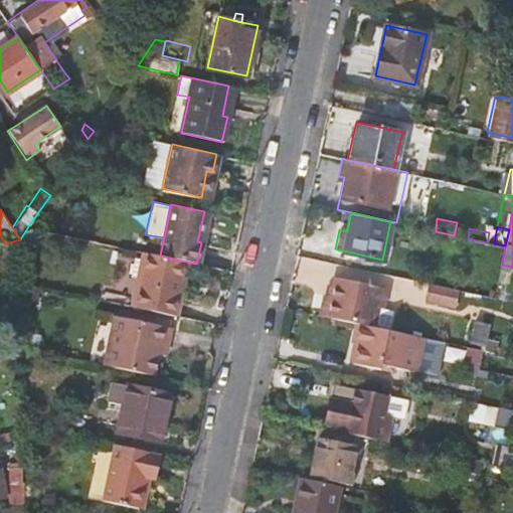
[(207,243),(201,242),(196,264),(202,266),(207,243)]
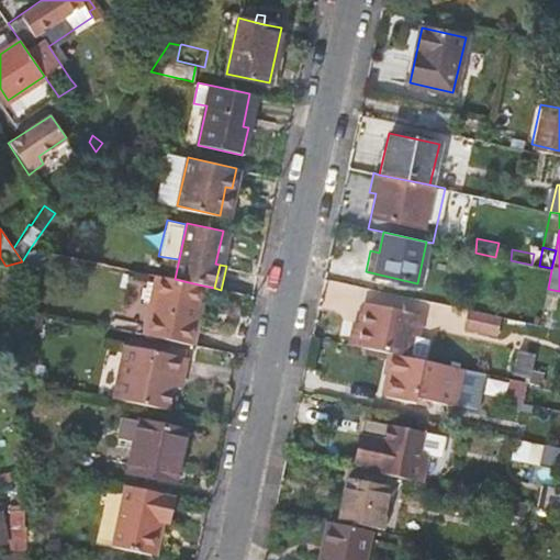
[(156,276),(145,336),(189,345),(191,345),(203,286),(175,279),(156,276)]
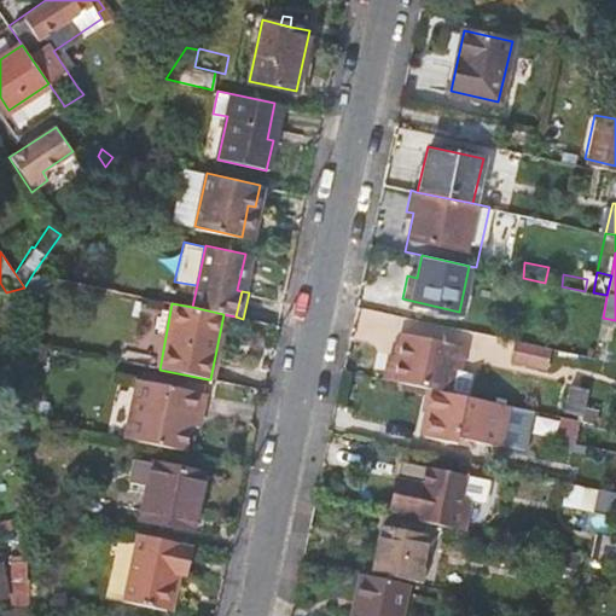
[(462,346),(396,331),(391,353),(387,352),(381,377),(428,387),(446,391),(451,367),(455,370),(462,346)]
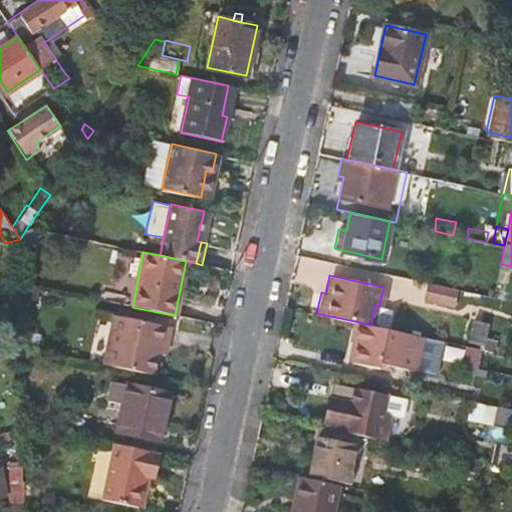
[(456,289),(426,282),(422,298),(452,305),(456,289)]
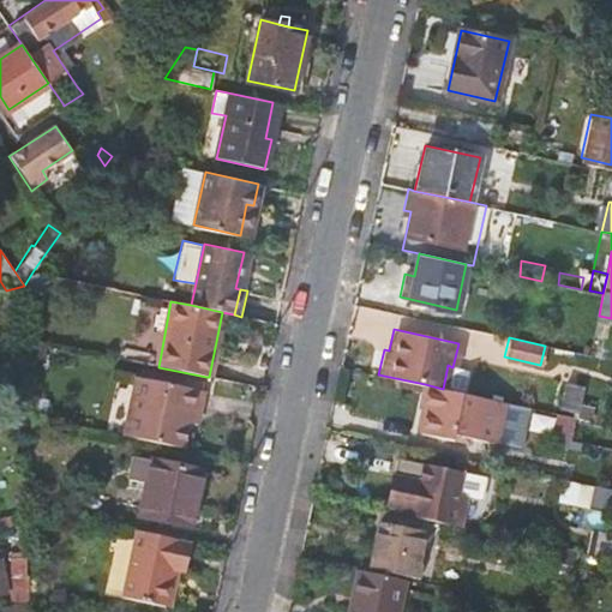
[(203,390),(207,377),(159,367),(138,364),(136,377),(203,390)]
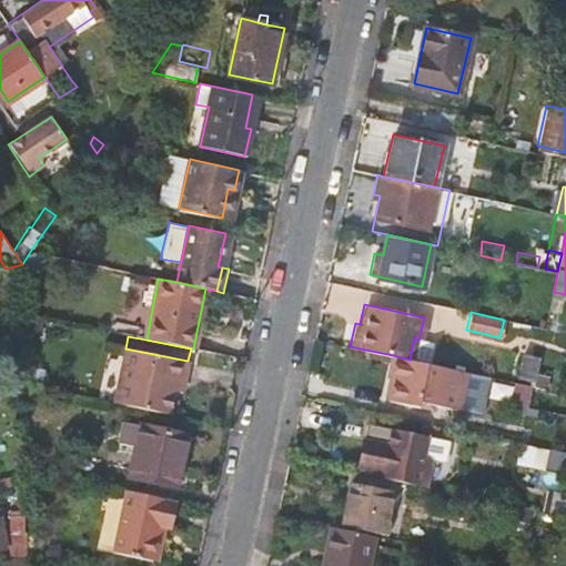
[(184,381),(188,361),(125,349),(113,403),(168,414),(172,393),(175,380),(184,381)]
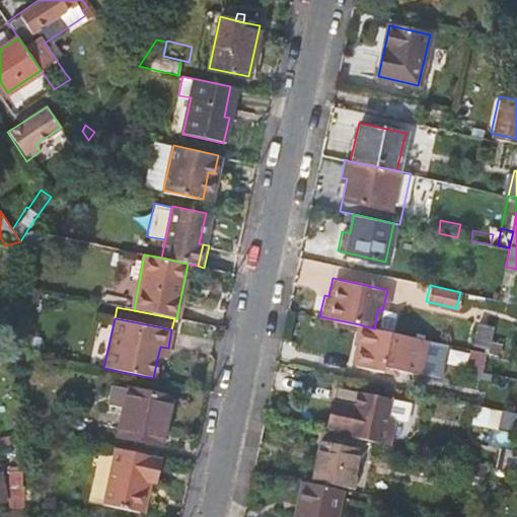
[(473,345),(488,348),(490,342),(493,326),(478,323),(473,345)]
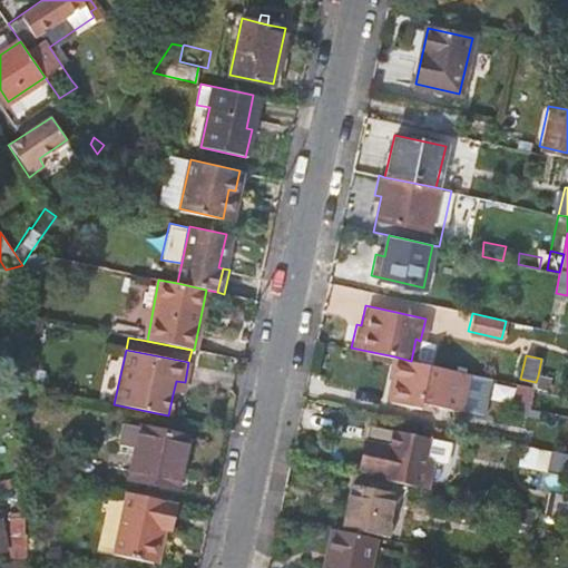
[(464,372),(411,361),(394,356),(390,379),(393,379),(389,401),(418,408),(420,400),(433,402),(432,405),(434,405),(457,411),(466,372),(464,372)]
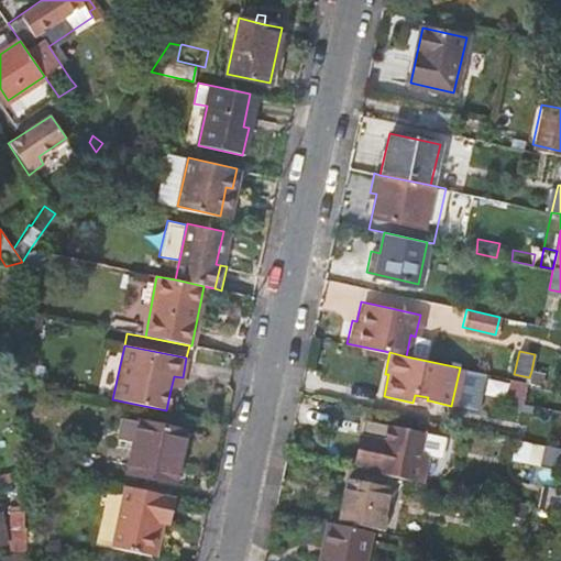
[(541,373),(531,371),(529,377),(528,383),(539,385),(541,373)]
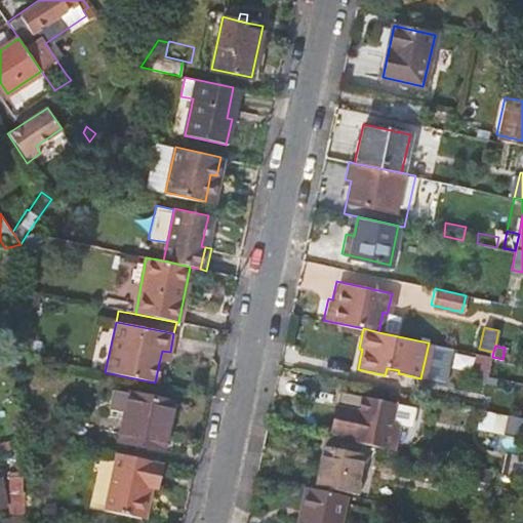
[(167,364),(170,352),(162,351),(159,363),(167,364)]
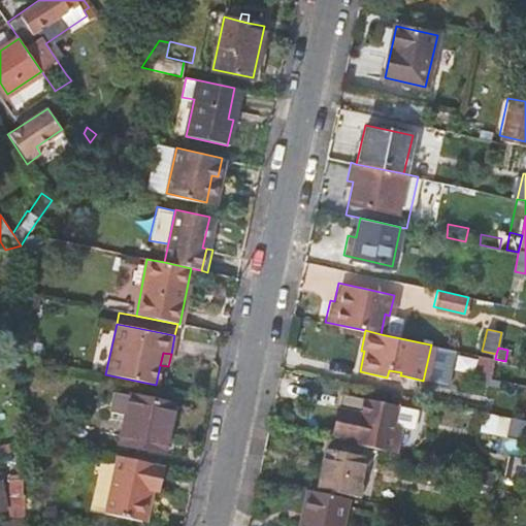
[(495,359),(478,356),(473,374),(491,379),(495,359)]
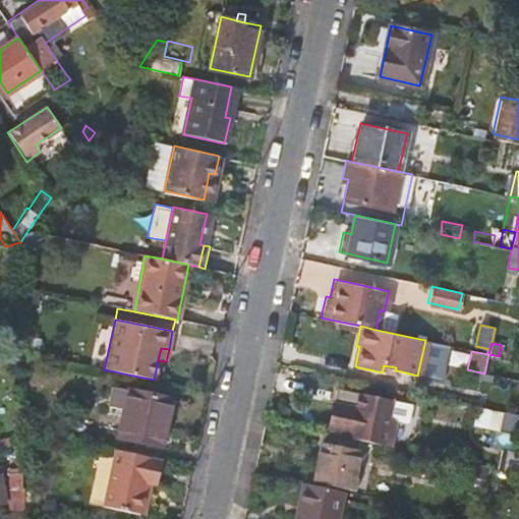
[(350,431),(349,438),(384,445),(389,420),(385,419),(390,399),(338,388),(330,427),(350,431)]
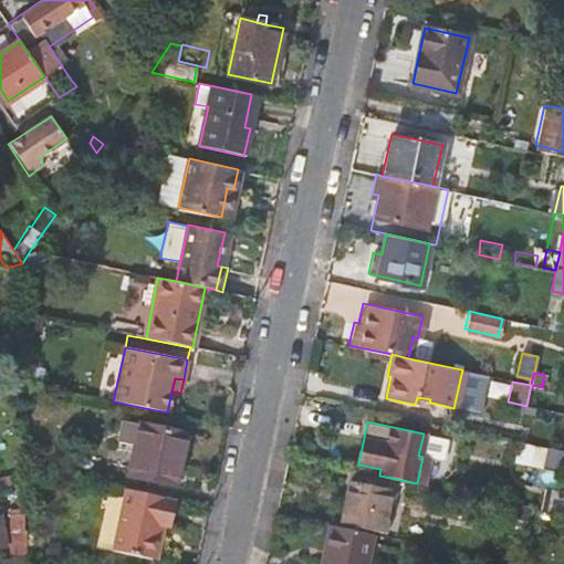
[(174,484),(185,434),(139,424),(134,450),(128,474),(174,484)]
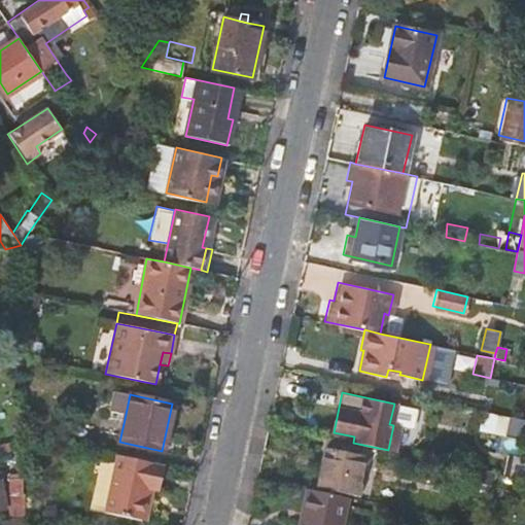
[(491,432),(494,414),(482,411),(479,430),(491,432)]
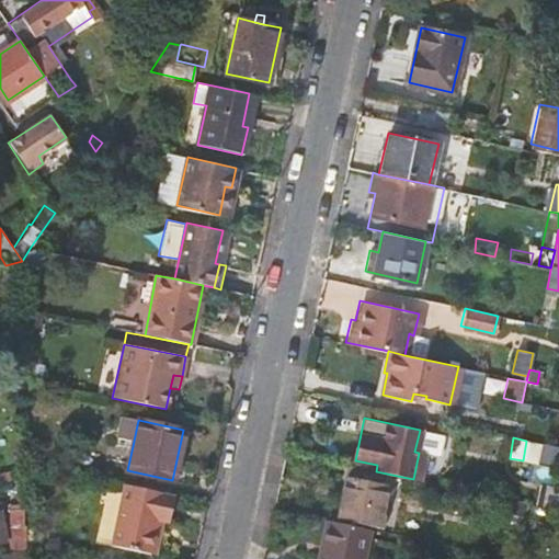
[(428,455),(419,453),(413,479),(422,481),(428,455)]
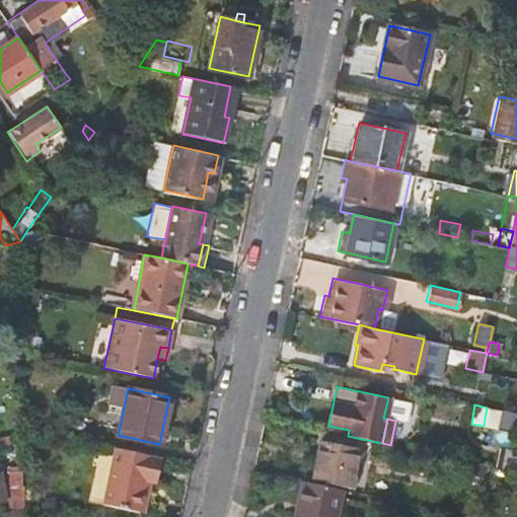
[(31,432),(22,433),(23,440),(23,443),(31,443),(31,432)]
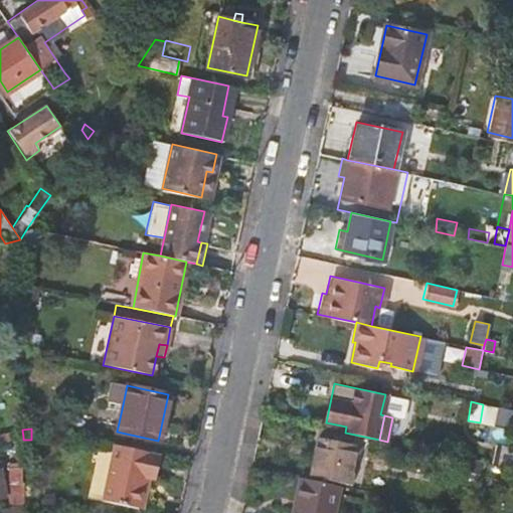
[(318,439),(309,478),(339,485),(344,486),(353,447),(318,439)]
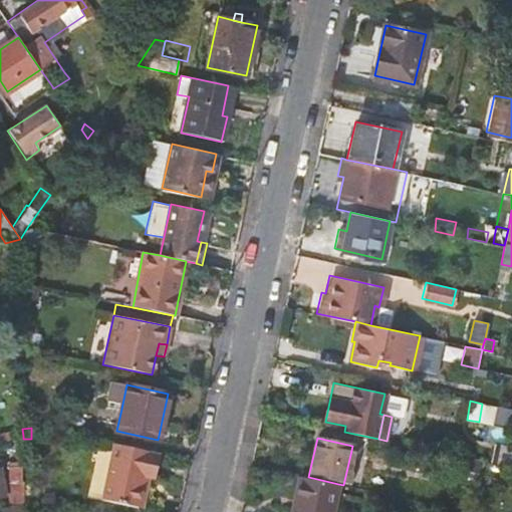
[(148,475),(152,453),(151,453),(152,451),(114,443),(102,499),(139,506),(145,475),(148,475)]
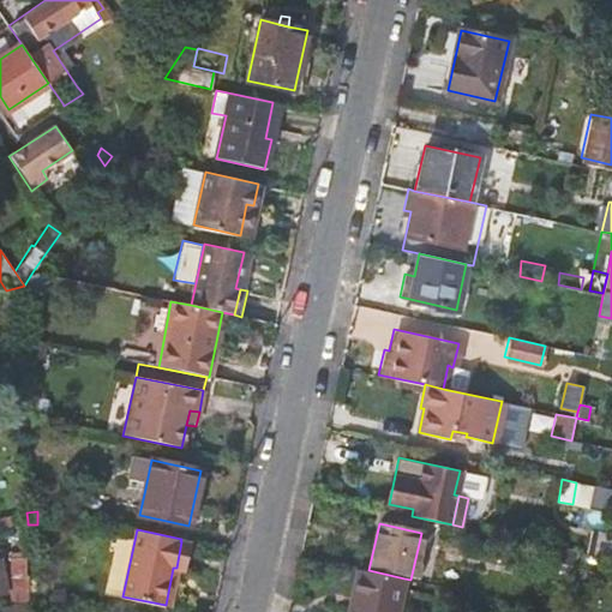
[(588,553),(611,559),(611,551),(611,534),(593,531),(588,553)]
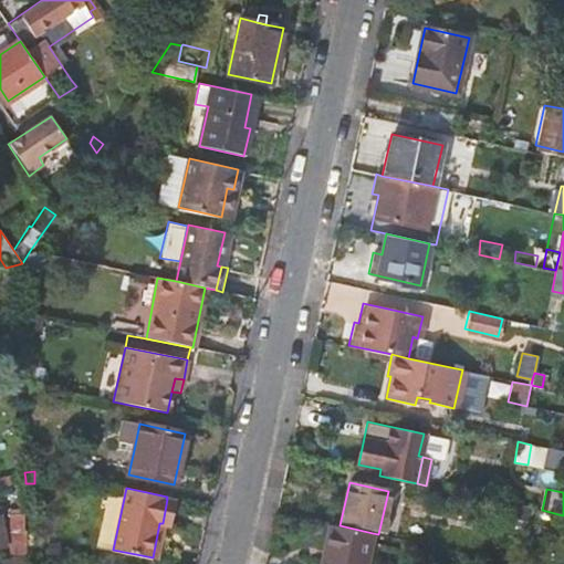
[(168,524),(173,500),(167,499),(163,523),(168,524)]
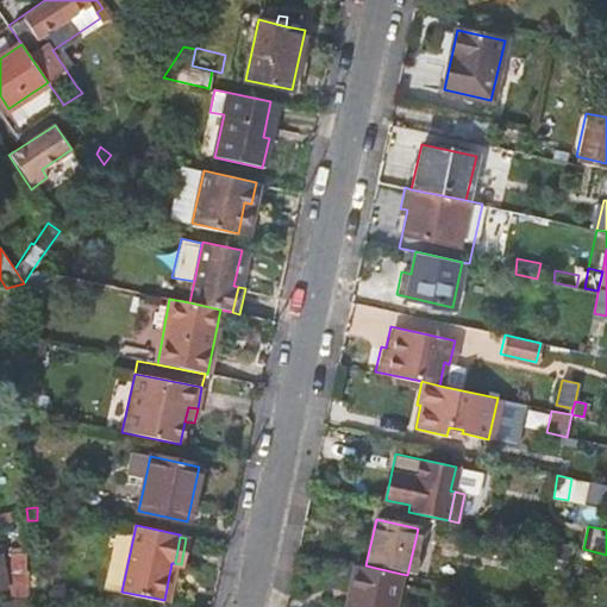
[(545,540),(545,542),(542,556),(565,562),(569,545),(545,540)]
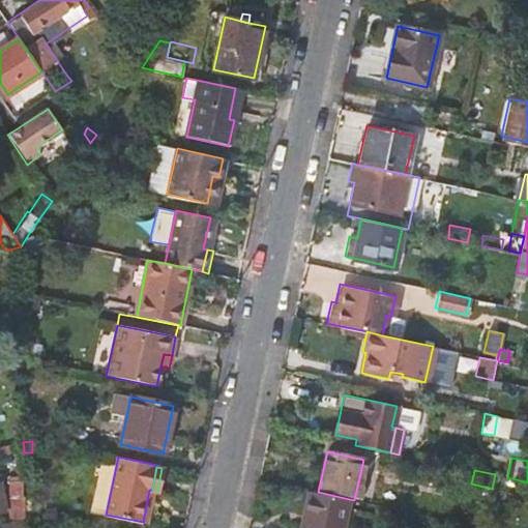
[(20,481),(9,481),(9,495),(21,495),(20,481)]
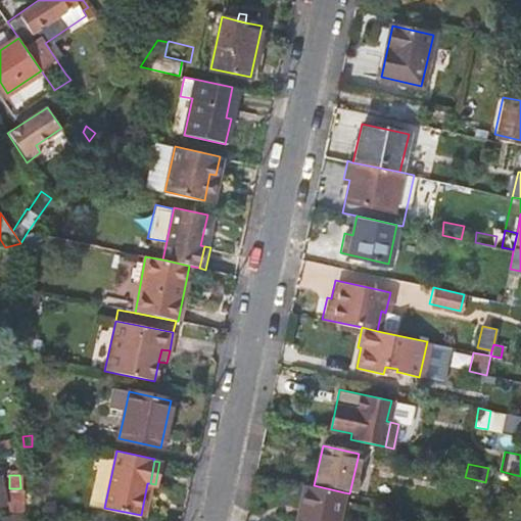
[(338,520),(344,492),(314,485),(310,485),(301,520),(338,520)]
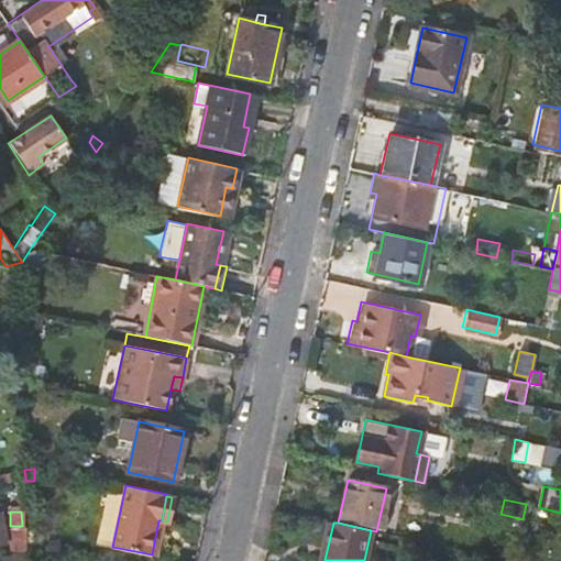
[(0,560),(25,560),(25,549),(0,556),(0,560)]
